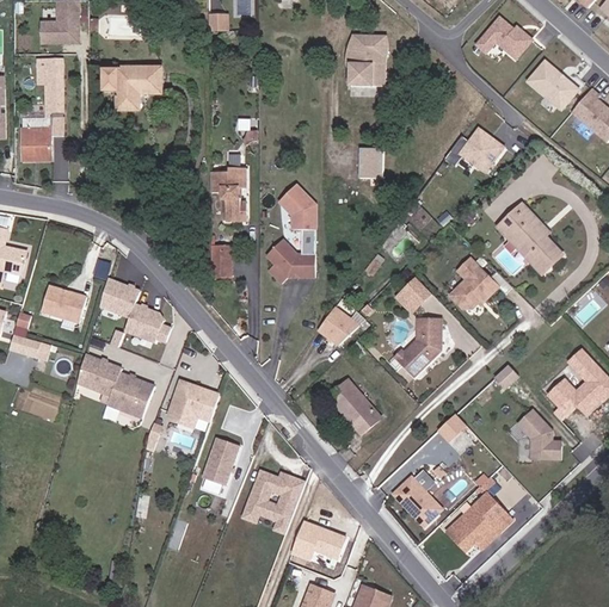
[(12,0),(12,16),(19,16),(19,4),(32,4),(32,0),(12,0)]
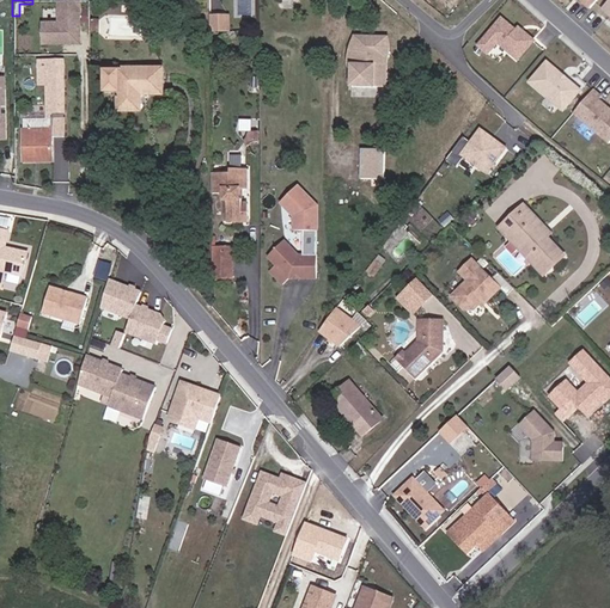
[(226,13),(208,13),(208,30),(227,29),(226,13)]
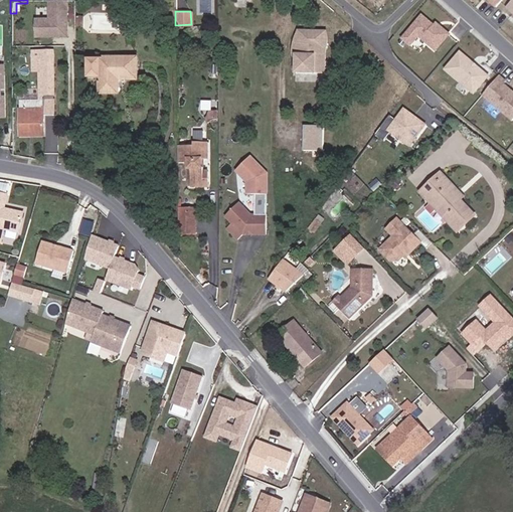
[(426,18),(420,13),(400,36),(408,43),(416,33),(434,48),(448,32),(440,24),(437,27),(426,18)]
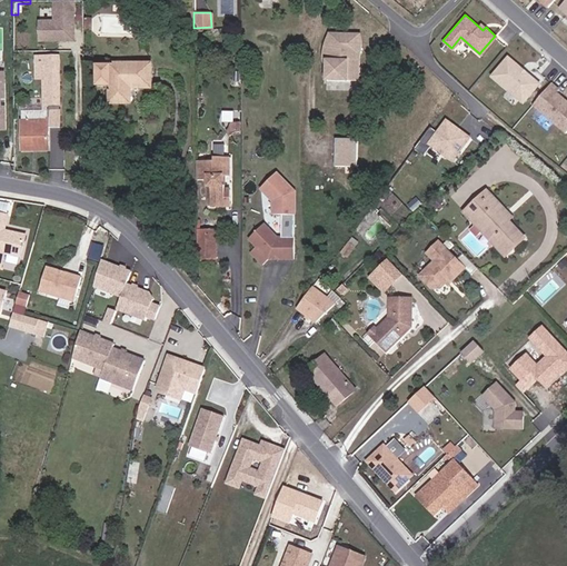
[(474,17),(471,20),(483,30),(486,27),(474,17)]
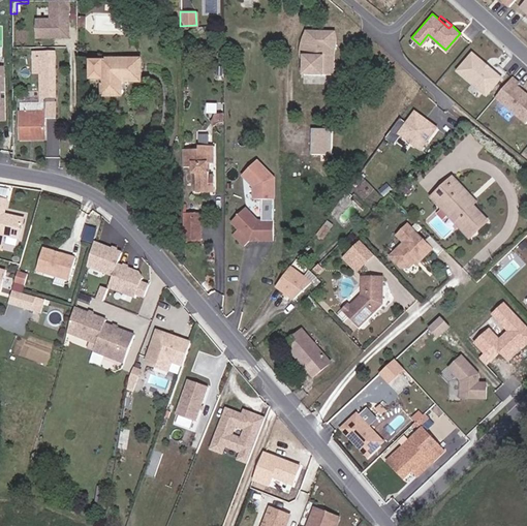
[(333,30),(305,29),(301,39),(299,48),(299,51),(299,54),(302,60),(302,71),(332,72),(333,48),(334,42),(334,35),(333,30)]
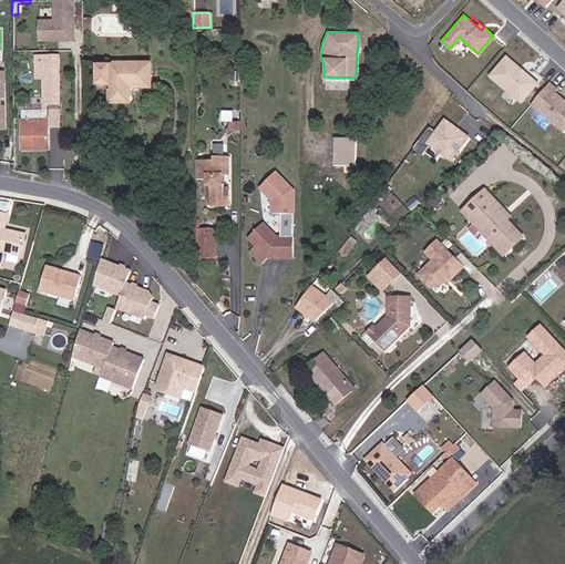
[(36,77),(37,80),(44,80),(44,101),(58,101),(57,53),(32,53),(33,77),(36,77)]
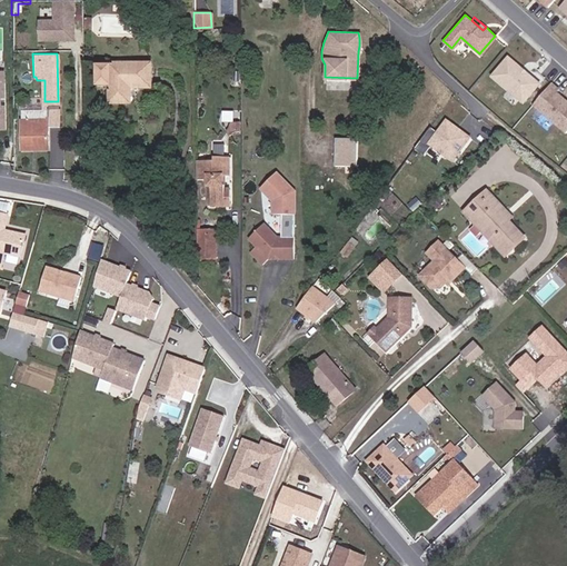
[(490,73),(521,100),(538,81),(526,71),(523,71),(520,69),(520,66),(507,55),(490,73)]
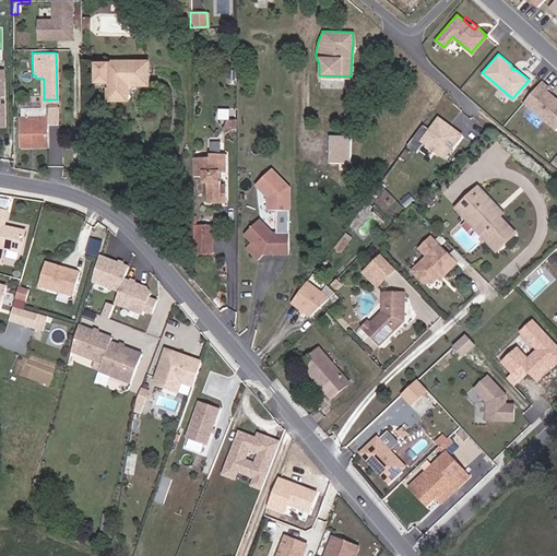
[(147,58),(107,58),(107,61),(94,61),(94,80),(105,80),(106,98),(127,98),(127,83),(147,83),(147,58)]
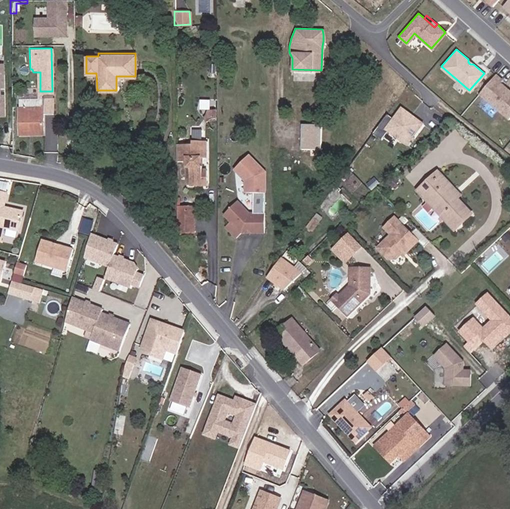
[(0,113),(6,114),(8,60),(0,59),(0,113)]
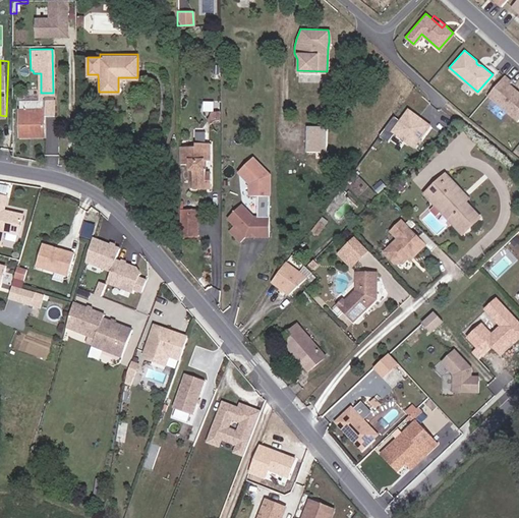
[(510,80),(503,74),(486,94),(517,119),(518,116),(518,92),(508,82),(510,80)]
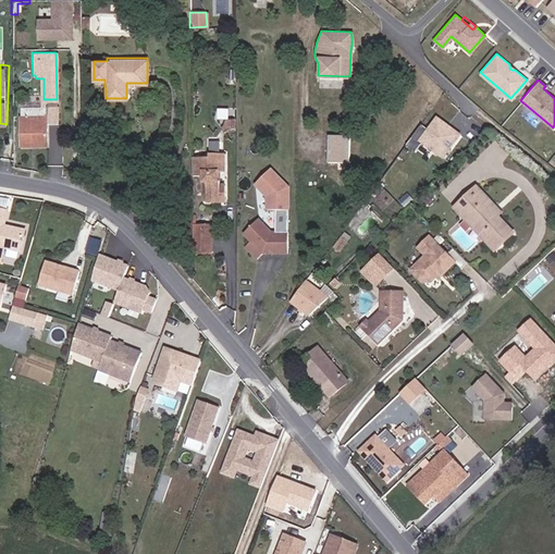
[(46,122),(57,121),(57,105),(44,105),(19,105),(20,144),(46,144),(46,122)]
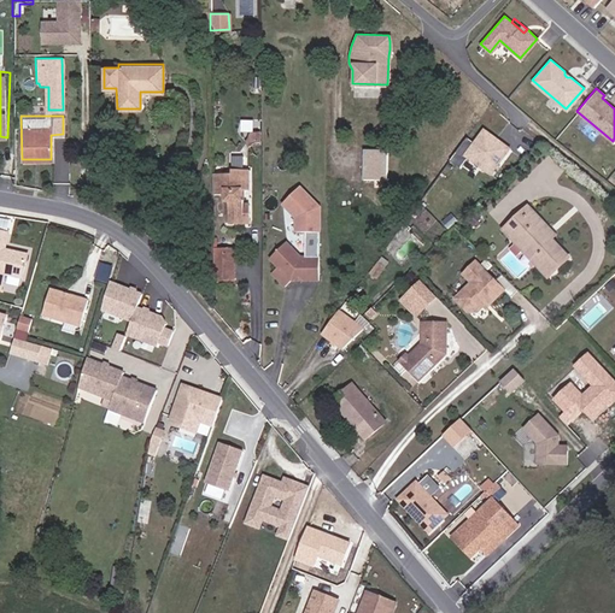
[(469,158),(492,175),(511,148),(485,129),(475,142),(468,136),(451,160),(462,168),(469,158)]
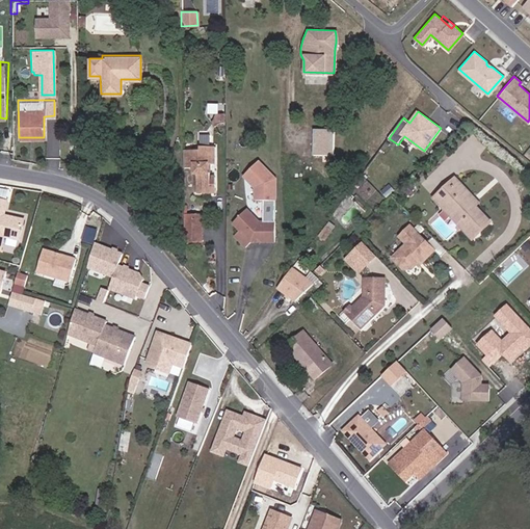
[(339,153),(340,126),(317,125),(316,151),(339,153)]
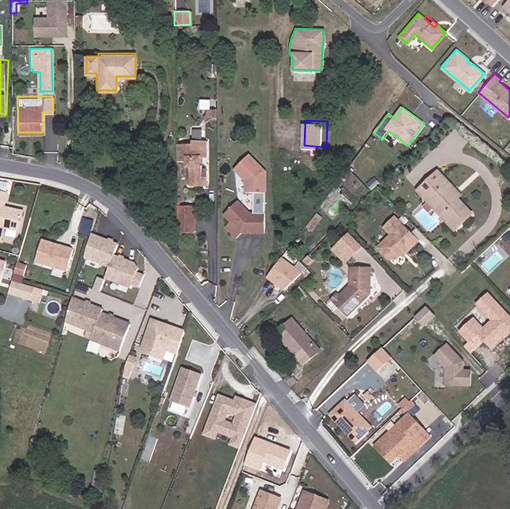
[(190,142),(175,142),(175,160),(185,160),(185,166),(188,166),(187,182),(201,182),(201,167),(201,163),(199,163),(199,155),(205,155),(205,146),(201,146),(201,138),(190,138),(190,142)]
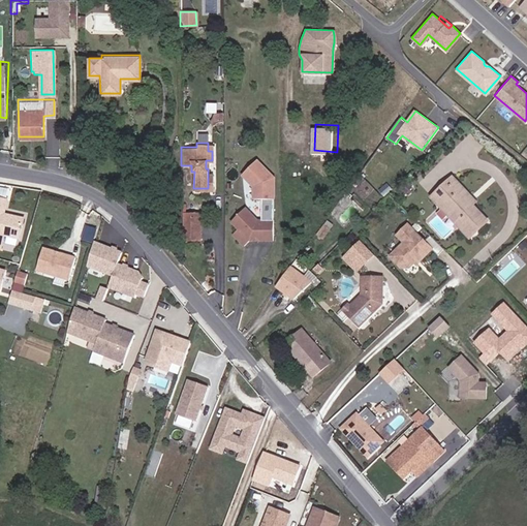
[(251,196),(265,196),(264,216),(277,216),(278,163),(255,163),(255,168),(252,168),(251,196)]
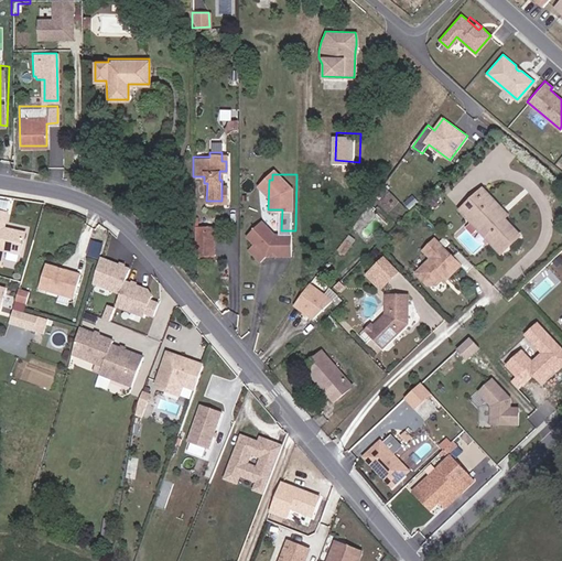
[(481,223),(476,227),(499,250),(518,233),(499,214),(496,217),(493,213),(496,209),(499,206),(481,185),(457,207),(469,219),(473,215),(481,223)]
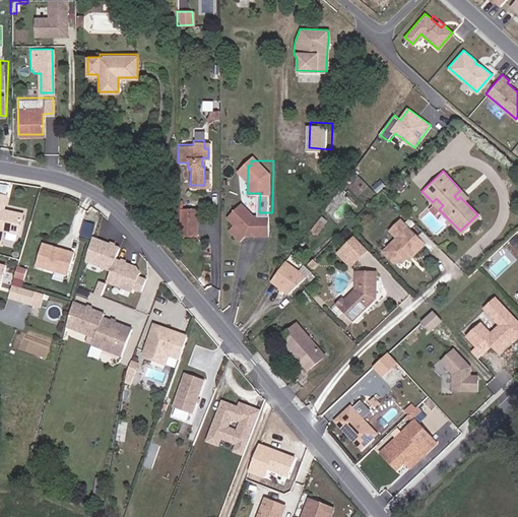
[(3,207),(7,191),(0,189),(0,239),(3,224),(18,229),(23,209),(11,206),(6,208),(3,207)]
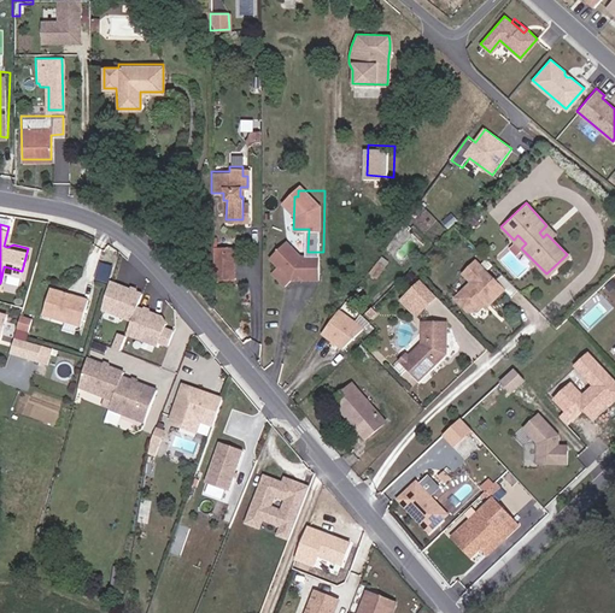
[(517,252),(521,248),(526,243),(517,235),(514,240),(510,243),(517,252)]
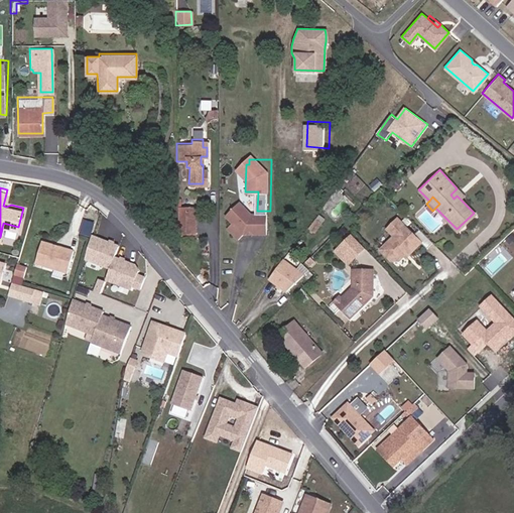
[(267,218),(252,219),(240,206),(226,218),(233,226),(227,231),(237,242),(243,237),(247,238),(249,236),(252,236),(253,237),(267,237),(267,218)]
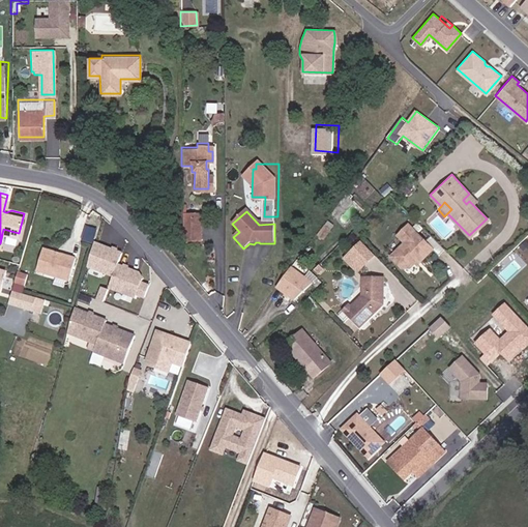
[(182,212),(182,237),(200,237),(199,212),(182,212)]
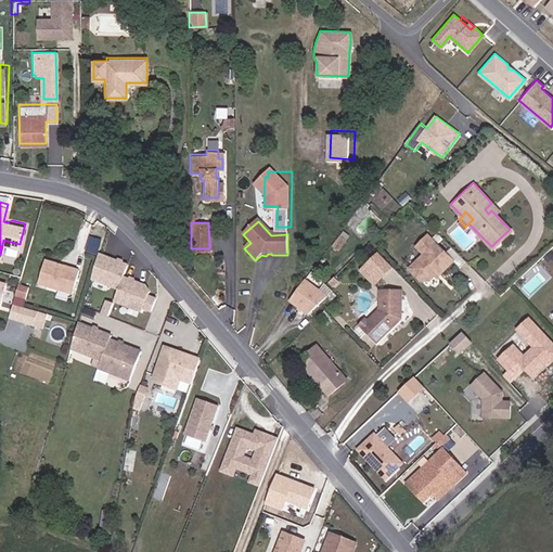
[(457,267),(463,260),(448,245),(441,253),(423,235),(412,246),(420,254),(406,267),(418,279),(426,280),(435,271),(437,273),(450,260),(457,267)]
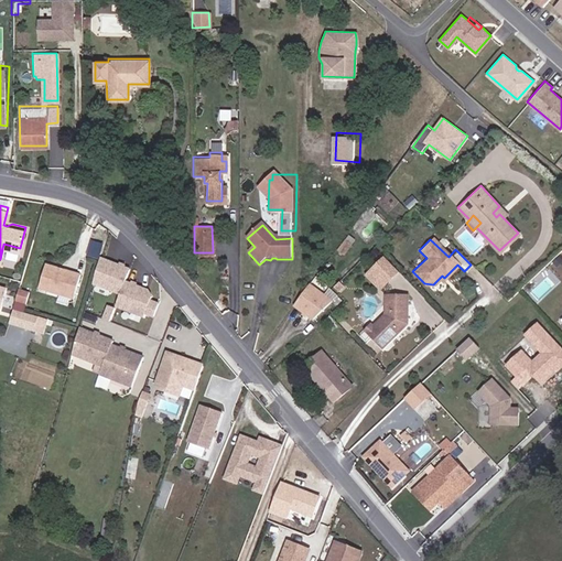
[(381,281),(395,268),(380,254),(367,267),(381,281)]
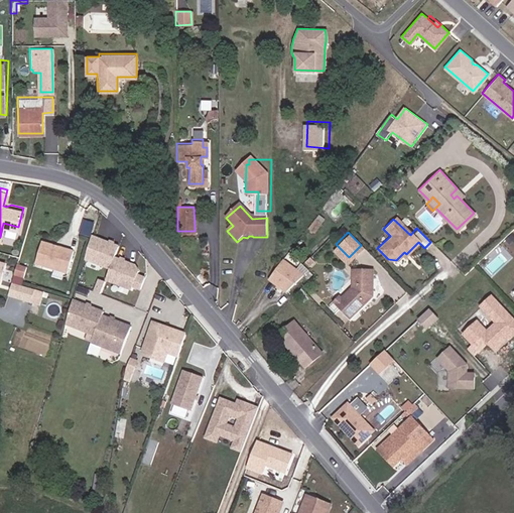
[(146,277),(139,274),(141,271),(136,266),(115,258),(119,247),(90,236),(84,257),(111,267),(106,278),(132,289),(134,285),(141,289),(146,277)]
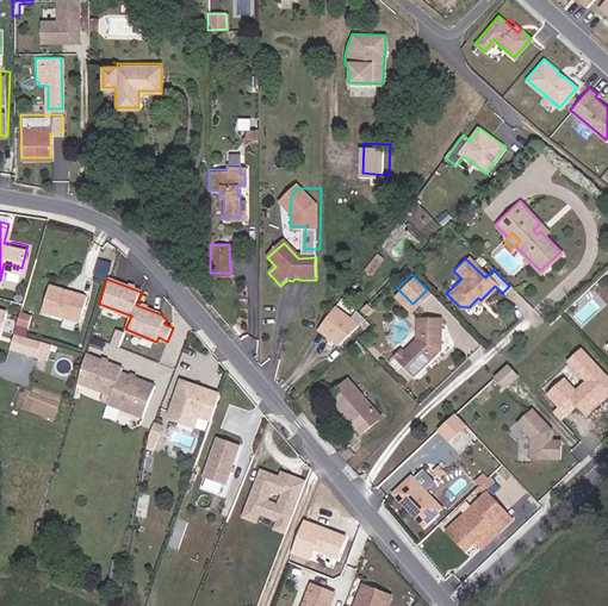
[(87,292),(50,281),(43,307),(80,318),(87,292)]
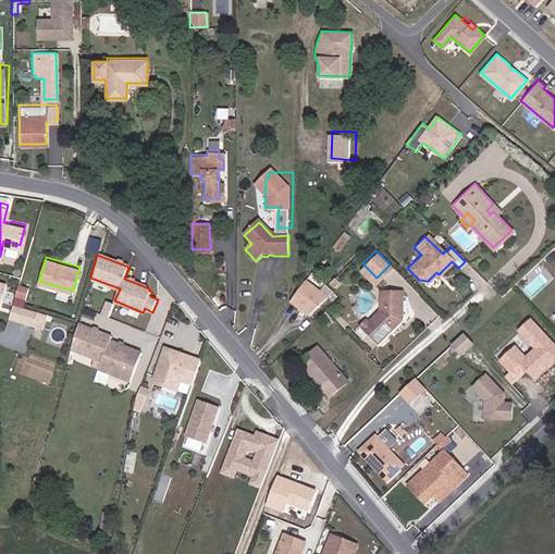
[(377,278),(362,263),(358,269),(371,282),(377,278)]
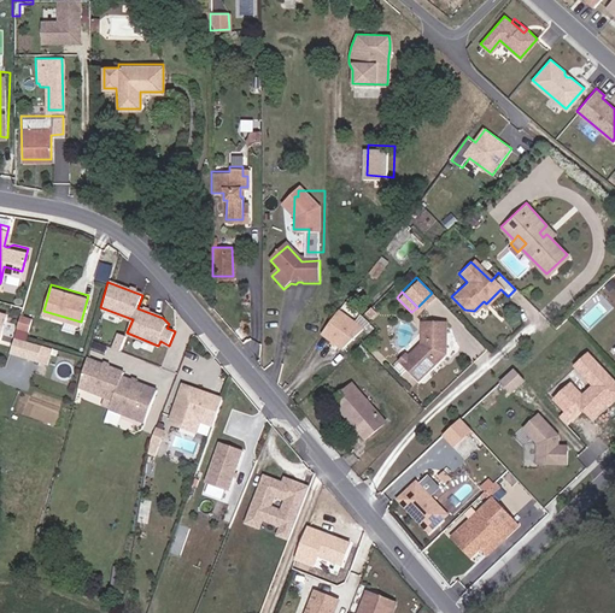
[(30,325),(34,313),(22,310),(18,322),(30,325)]
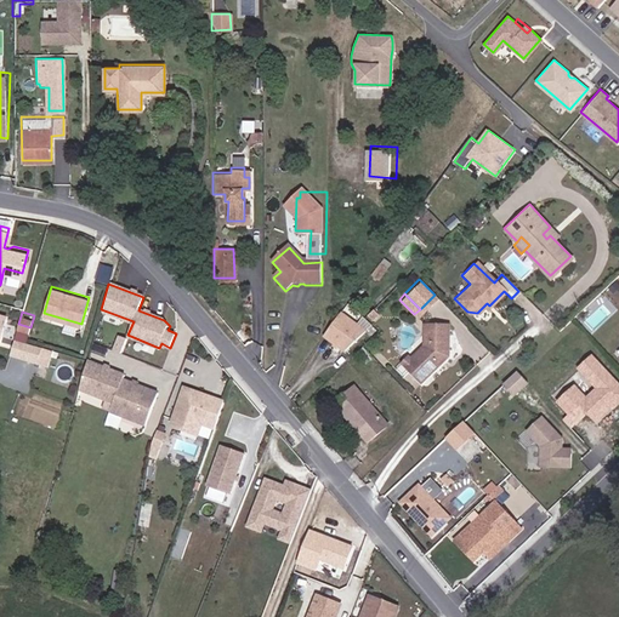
[(362,332),(341,318),(325,338),(347,354),(362,332)]
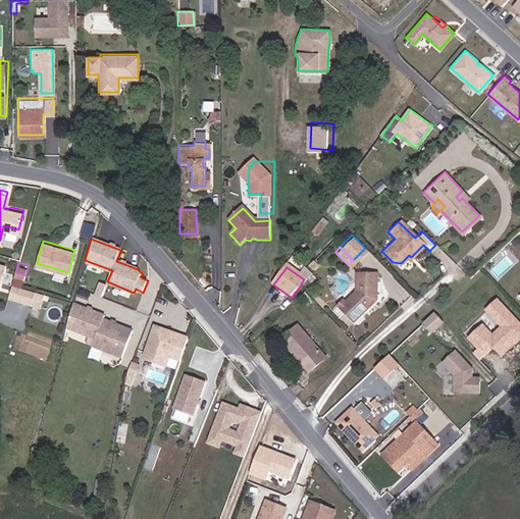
[(56,269),(54,274),(66,278),(68,273),(56,269)]
